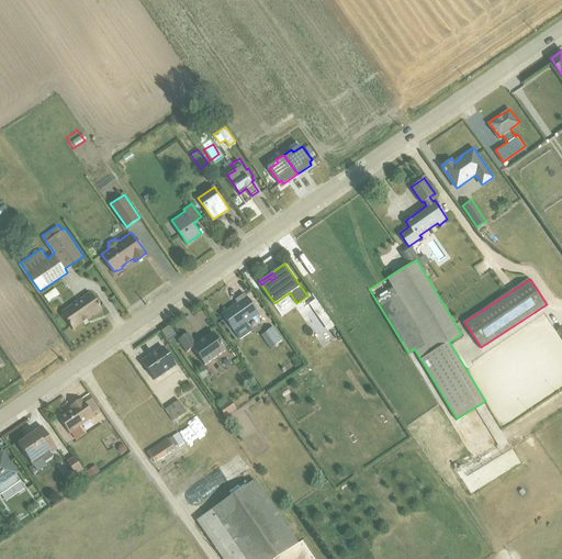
[(90,290),(62,310),(74,327),(102,309),(90,290)]
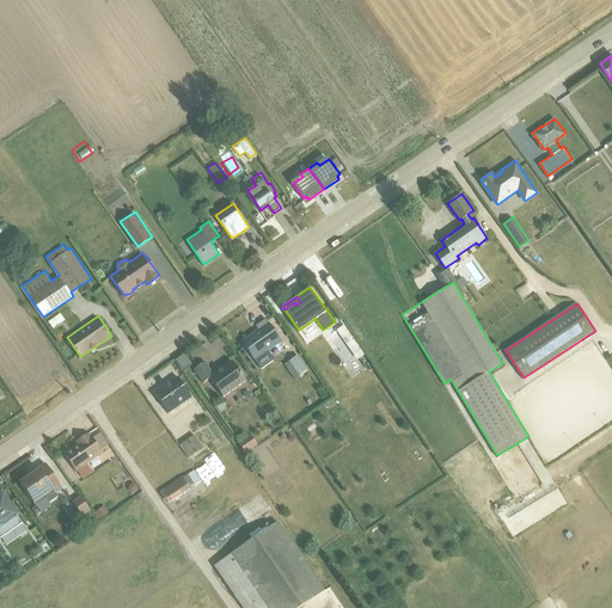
[(255,331),(242,341),(261,367),(275,357),(268,349),(282,339),(269,321),(265,318),(256,324),(259,329),(255,332),(255,331)]
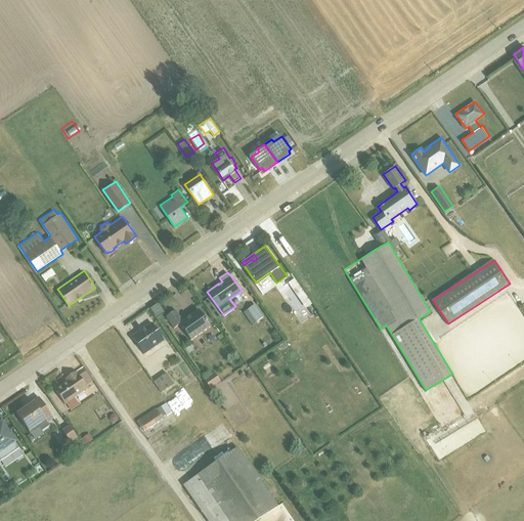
[(295,276),(288,281),(305,307),(312,302),(295,276)]
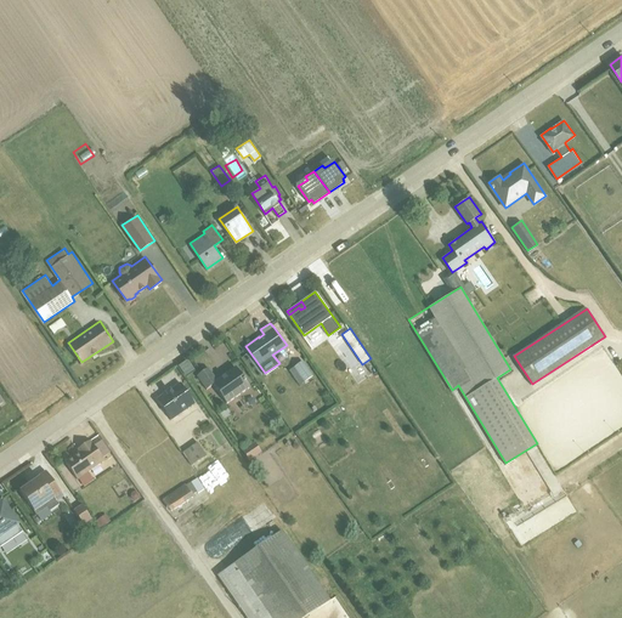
[(304,358),(289,368),(299,383),(314,374),(304,358)]
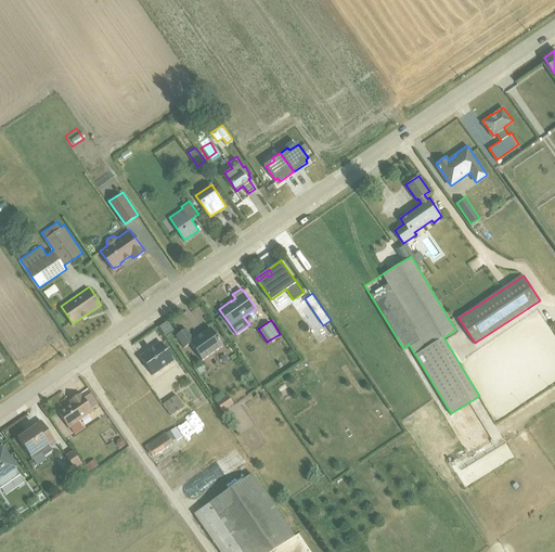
[(167,321),(160,325),(166,333),(172,329),(167,321)]
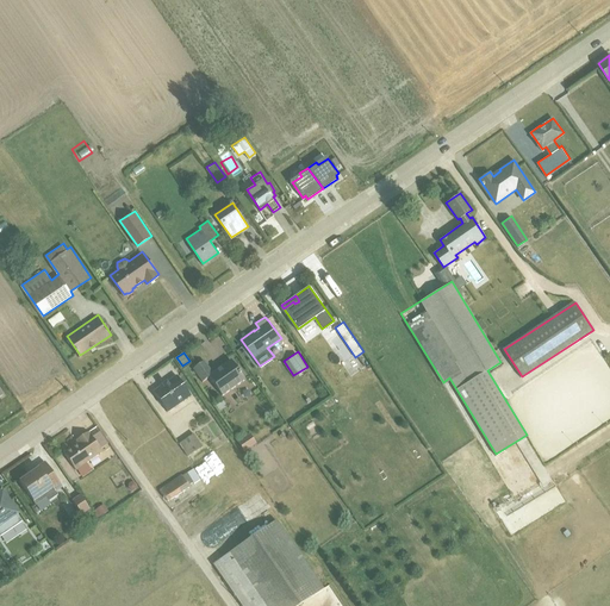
[(204,358),(193,367),(203,380),(210,375),(223,393),(244,378),(231,358),(213,372),(204,358)]
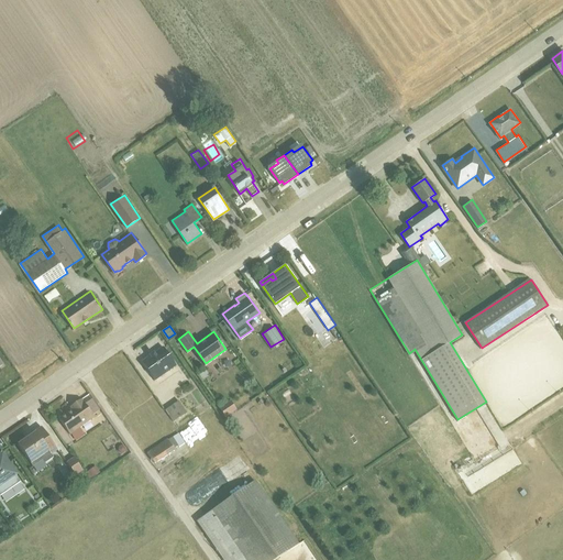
[(154,351),(142,361),(146,368),(146,369),(148,372),(150,372),(154,379),(176,364),(163,346),(154,351)]
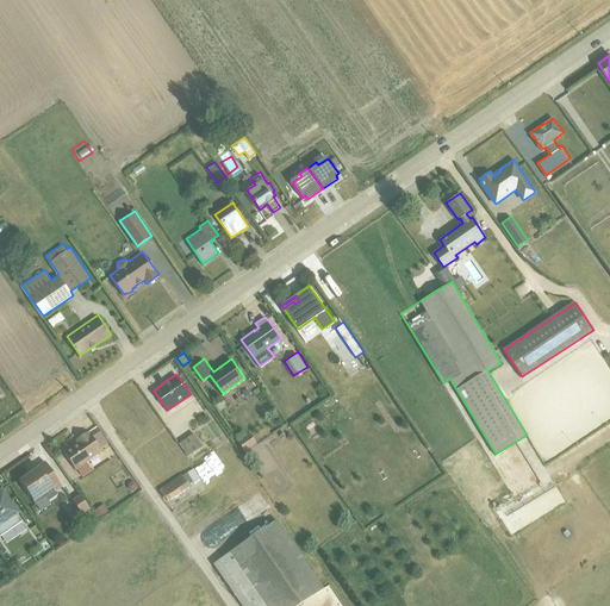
[(307,417),(299,422),(306,431),(313,426),(307,417)]
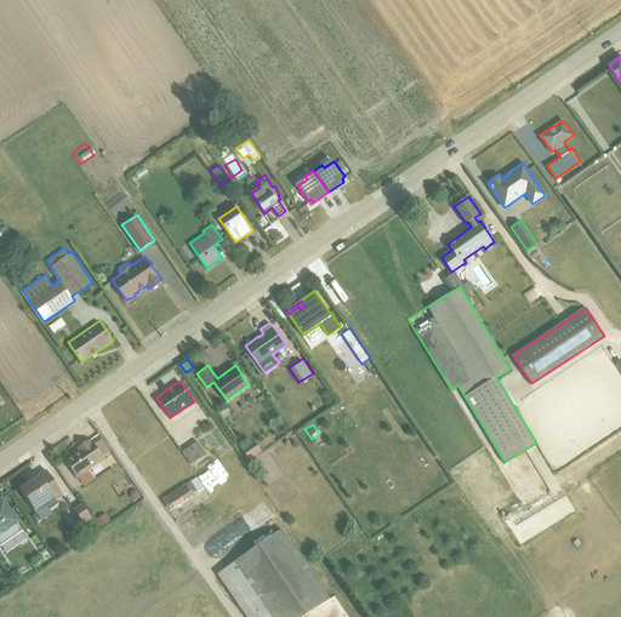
[(93,443),(102,455),(110,449),(102,436),(93,443)]
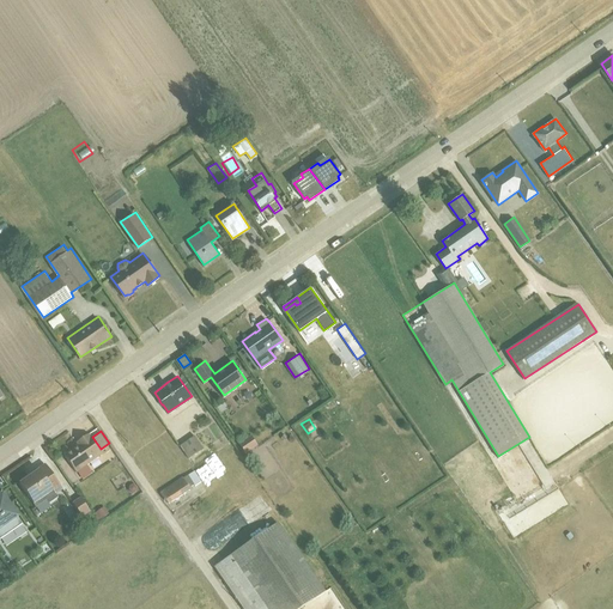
[(101,449),(92,437),(89,432),(77,440),(78,443),(64,452),(77,470),(78,469),(87,462),(103,452),(101,449)]
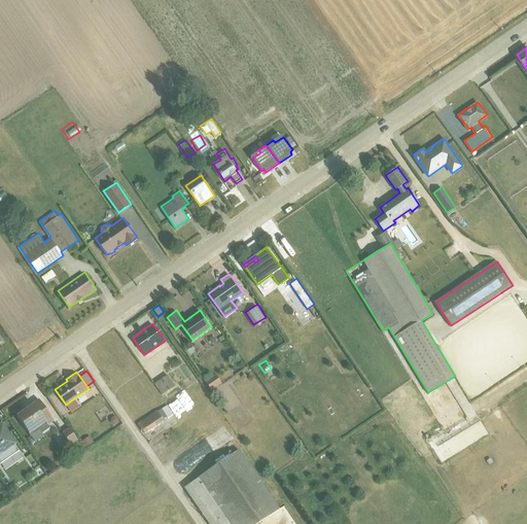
[(168,374),(155,382),(162,392),(175,384),(168,374)]
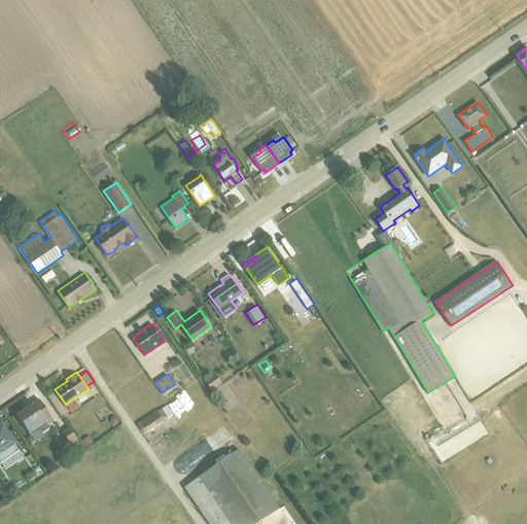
[(215,374),(206,380),(211,389),(221,382),(215,374)]
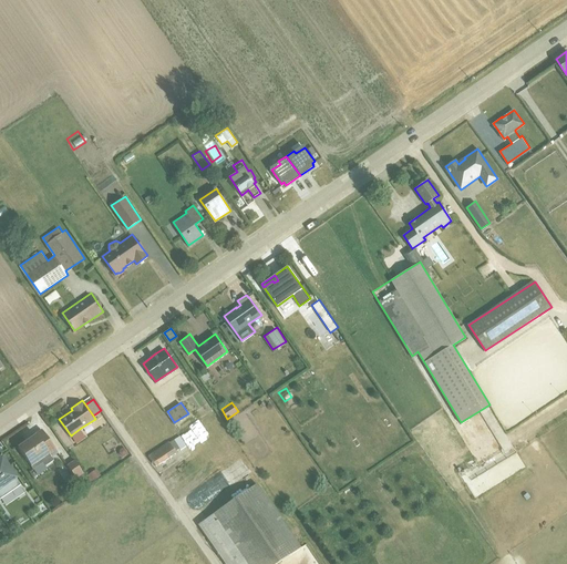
[(214,410),(196,421),(203,430),(206,428),(209,432),(223,423),(214,410)]
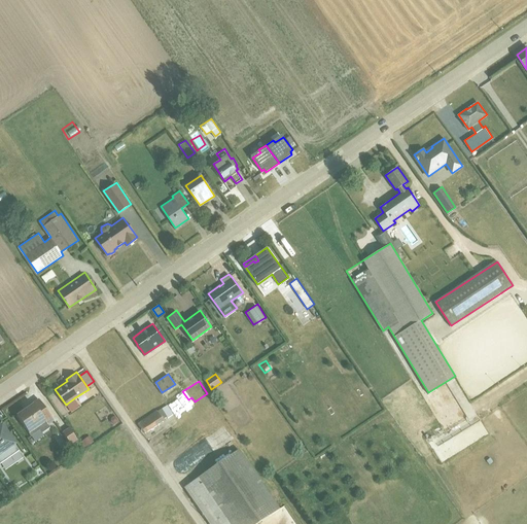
[(33,403),(16,414),(31,434),(40,427),(43,431),(50,425),(48,423),(55,419),(39,397),(33,402),(33,403)]
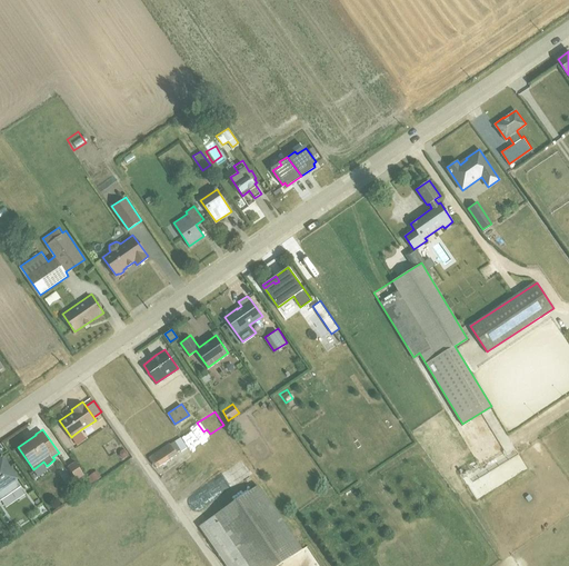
[(81,429),(72,436),(78,444),(87,437),(81,429)]
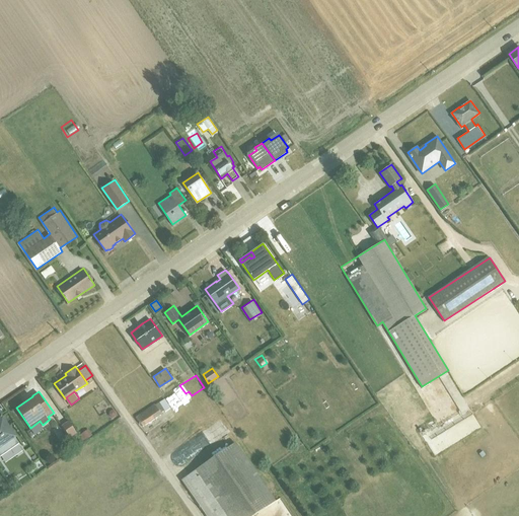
[(154,402),(136,416),(140,421),(139,422),(139,423),(140,422),(143,425),(161,413),(160,411),(164,409),(165,410),(170,407),(164,397),(155,403),(154,402)]
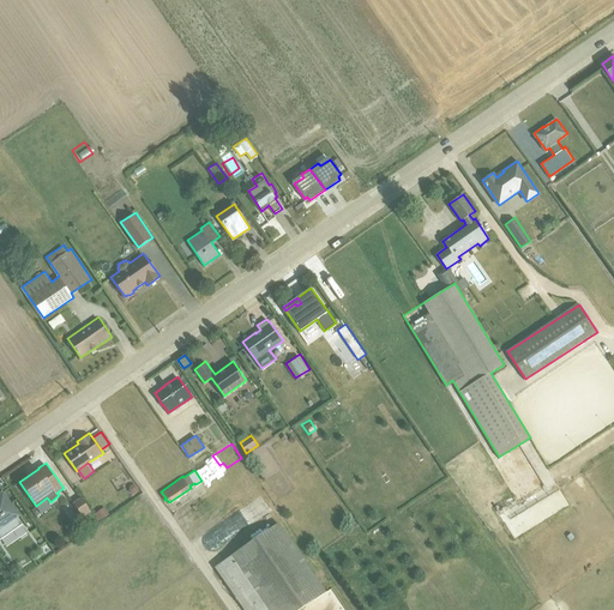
[(250,472),(236,482),(239,485),(241,484),(244,488),(248,485),(251,489),(258,483),(250,472)]
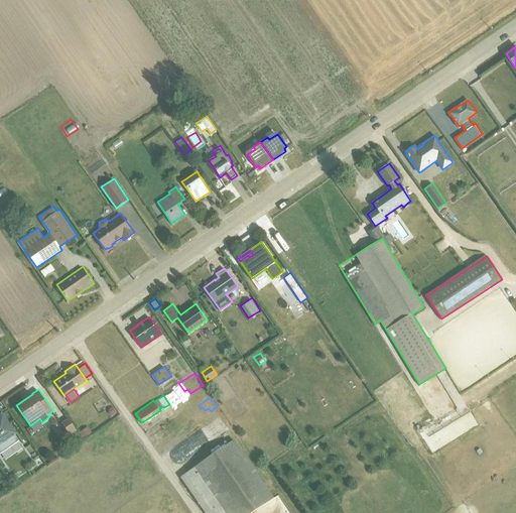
[(0,452),(18,439),(15,434),(16,433),(3,414),(0,415),(0,452)]
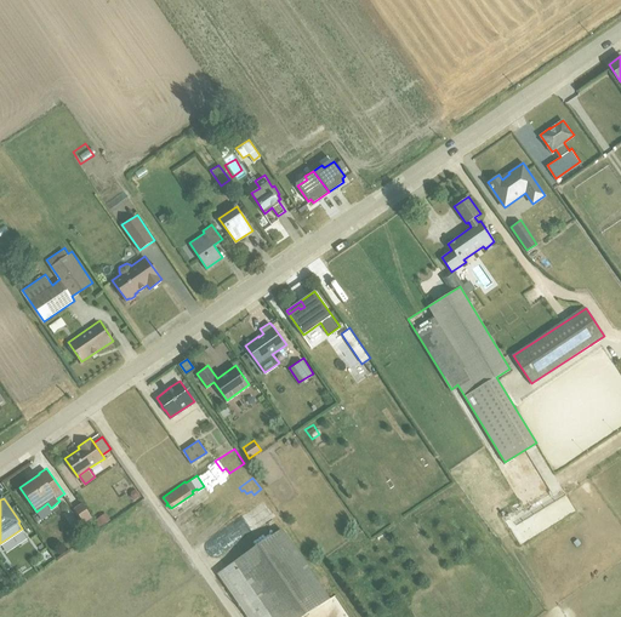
[(81,502),(74,508),(91,532),(98,526),(81,502)]
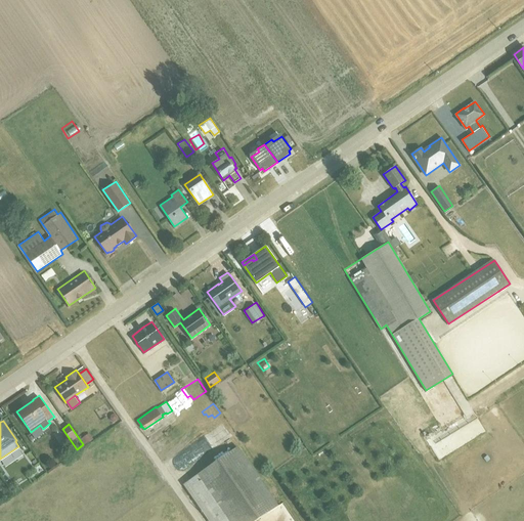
[(89,431),(80,437),(84,444),(93,437),(89,431)]
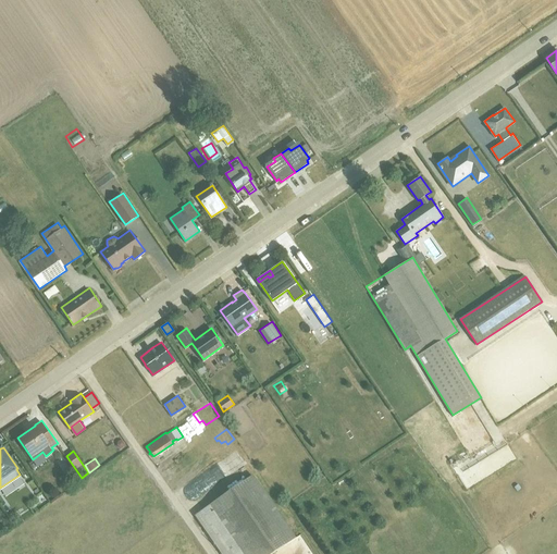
[(252,474),(195,514),(222,553),(270,553),(296,537),(252,474)]
